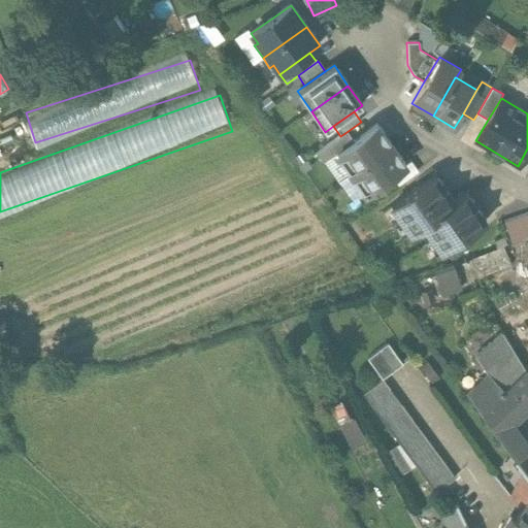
[(391,145),(376,126),(354,142),(336,155),(351,174),(391,145)]
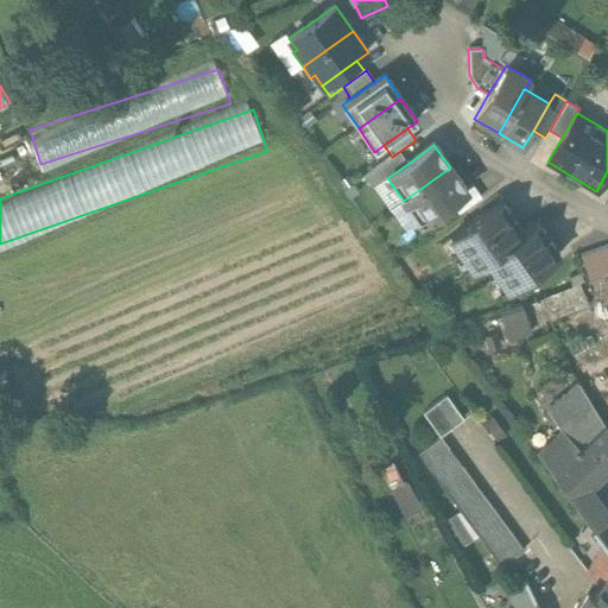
[(387,178),(407,164),(399,152),(392,157),(365,177),(373,188),(387,178)]
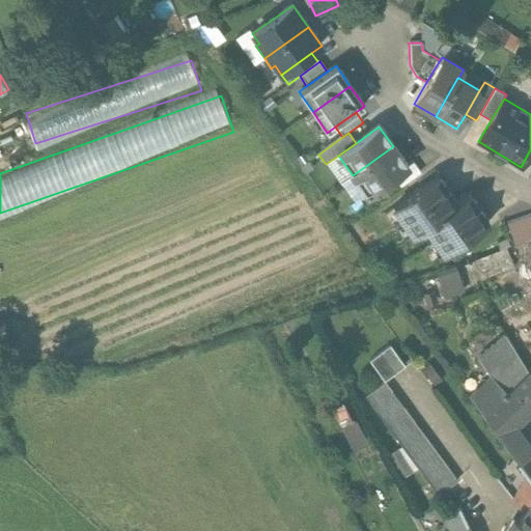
[(408,167),(393,146),(353,175),(367,196),(393,177),(408,167)]
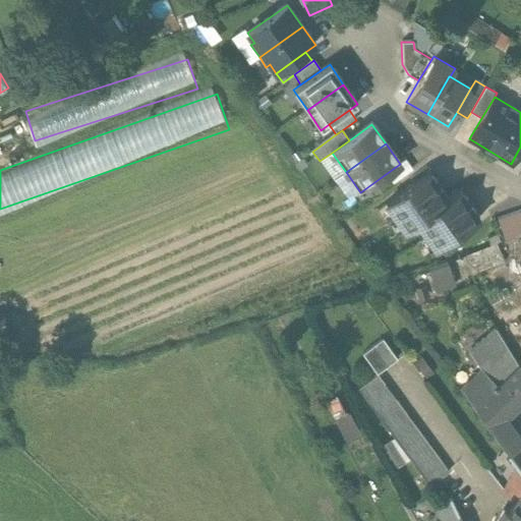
[(405,161),(400,164),(386,174),(393,184),(412,170),(405,161)]
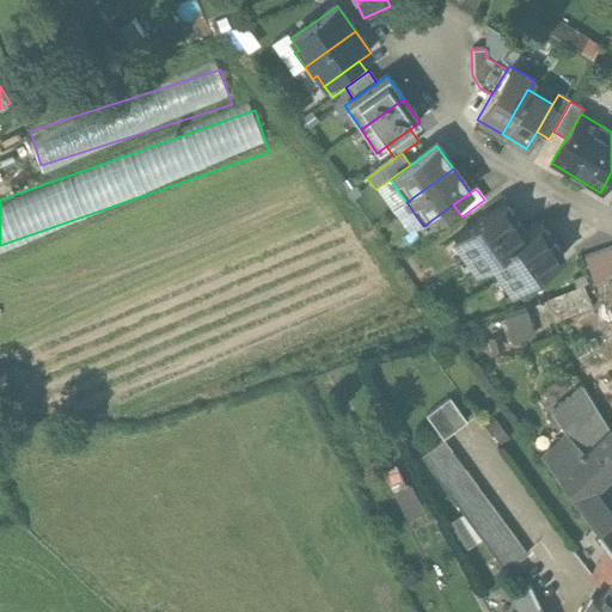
[(526,234),(505,203),(453,239),(477,273),(490,263),(512,294),(563,258),(539,225),(526,234)]
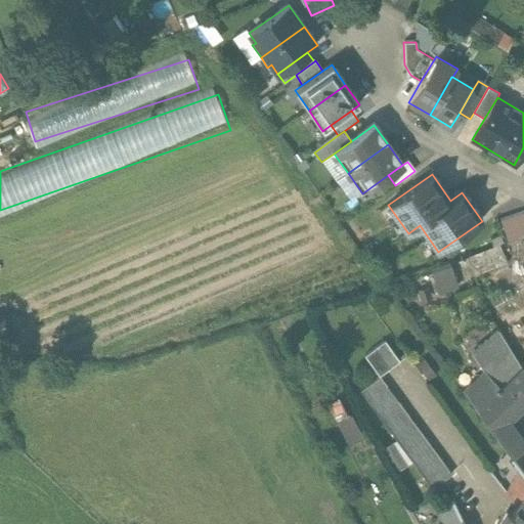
[(523,210),(501,218),(508,238),(523,232),(523,210)]
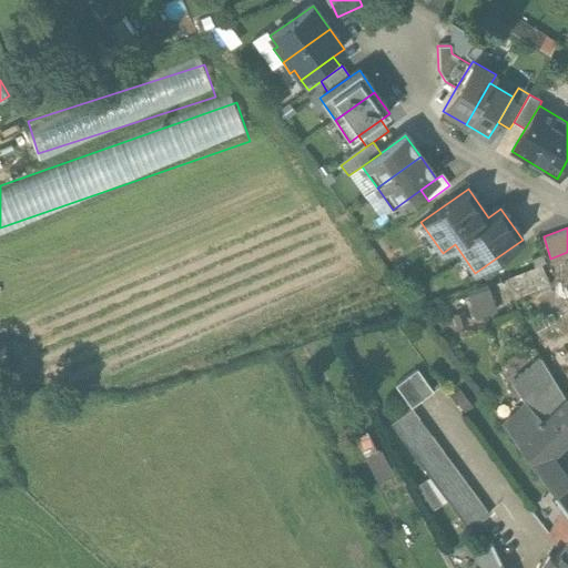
[(540,263),(507,279),(518,302),(551,286),(540,263)]
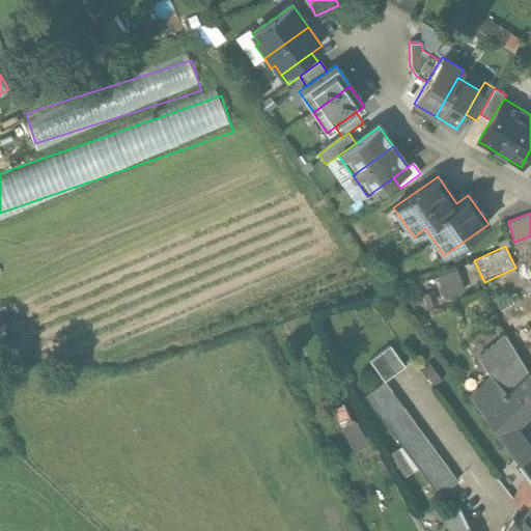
[(460,268),(439,272),(444,297),(466,291),(460,268)]
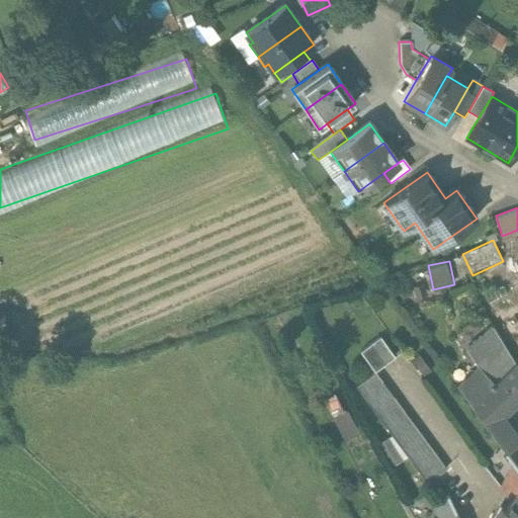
[(517,401),(517,363),(515,366),(496,332),(467,351),(492,390),(510,409),(517,401)]
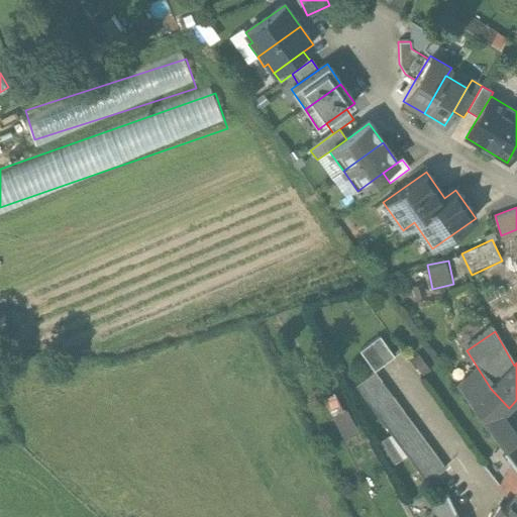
[(358,352),(374,372),(393,357),(379,337),(358,352)]
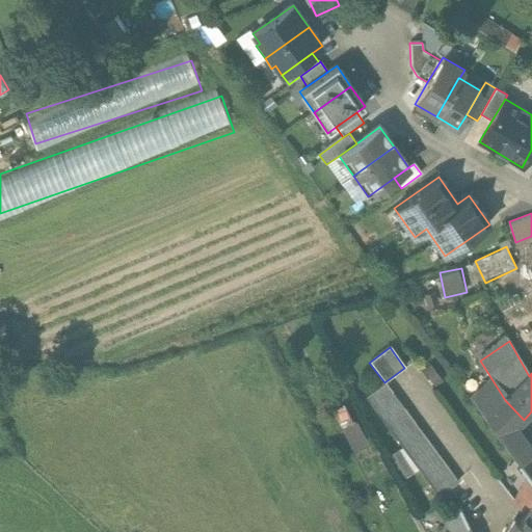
[(456,481),(384,383),(366,397),(437,496),(456,481)]
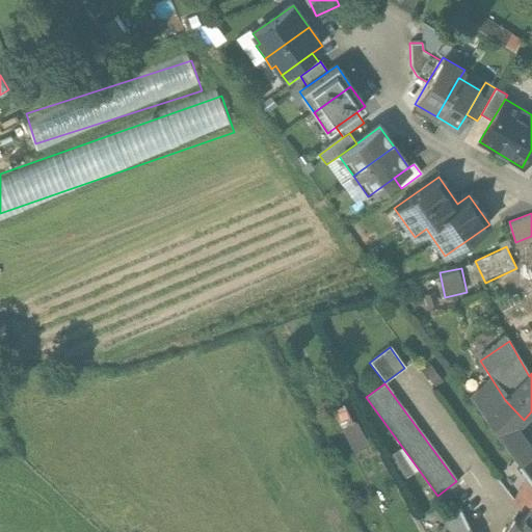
[(524,420),(505,400),(486,418),(520,462),(521,463),(531,454),(531,452),(515,429),(524,420)]
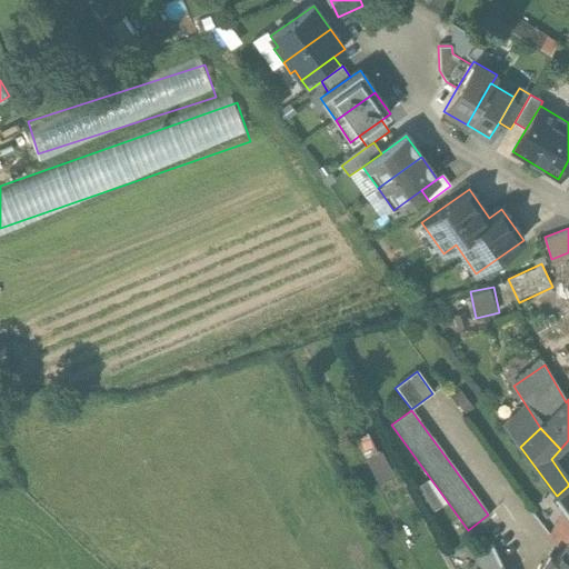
[(568,486),(557,496),(565,507),(568,511),(568,486)]
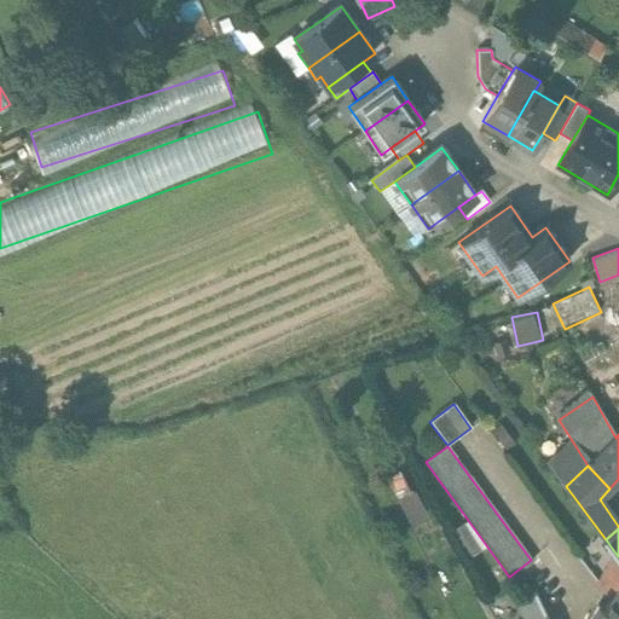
[(600,562),(614,551),(606,539),(605,538),(590,549),(600,562)]
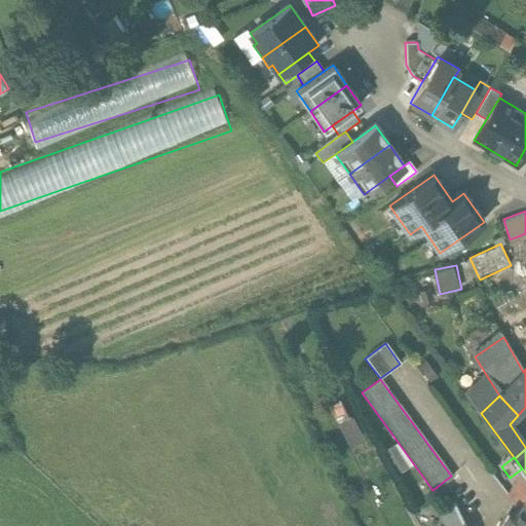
[(525,513),(525,473),(522,468),(510,478),(525,497),(519,508),(520,509),(525,513)]
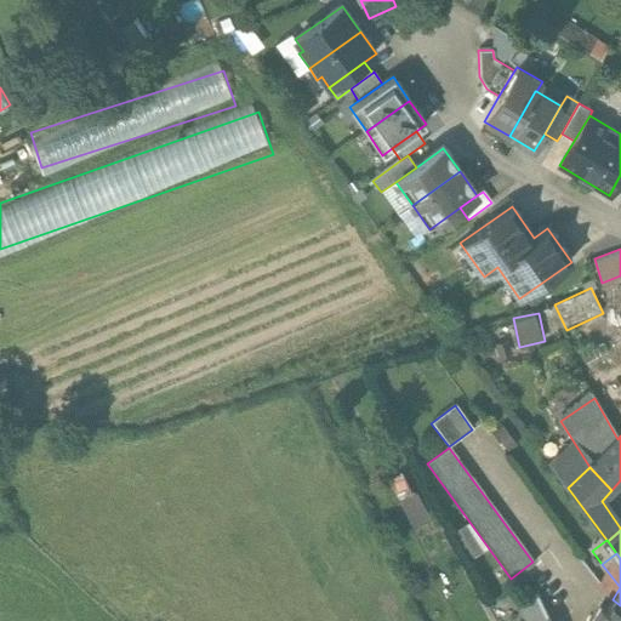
[(542,620),(533,598),(520,609),(529,620),(542,620)]
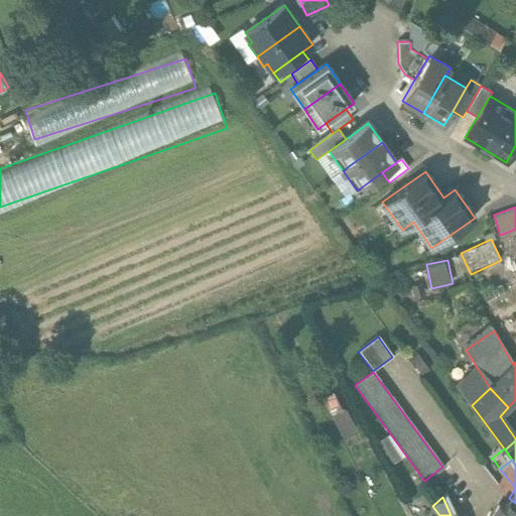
[(515,515),(515,503),(510,499),(507,498),(496,515),(515,515)]
